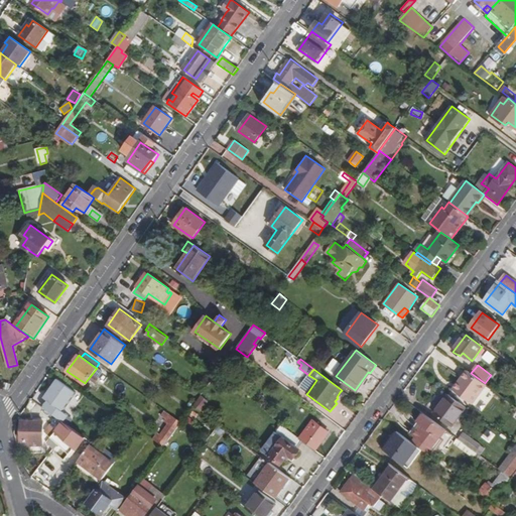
[(471,373),(469,371),(454,390),(473,404),(487,385),(485,383),(471,373)]
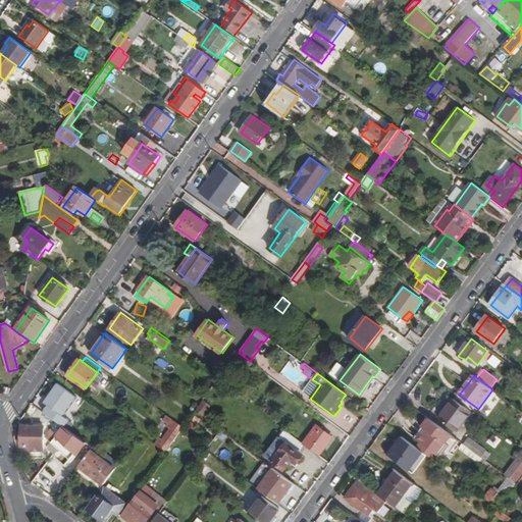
[(361,396),(374,377),(372,376),(359,395),(361,396)]
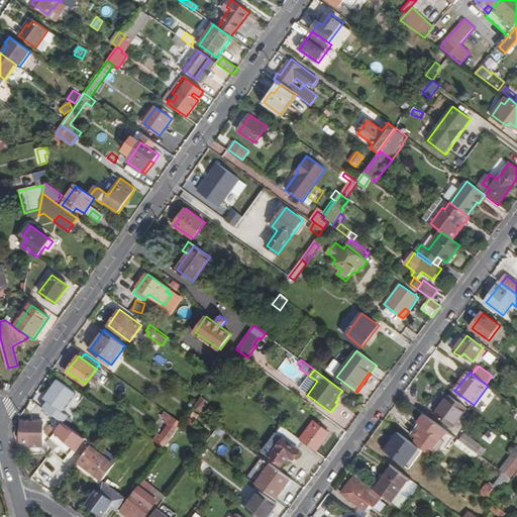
[(300,388),(308,394),(317,381),(309,376),(300,388)]
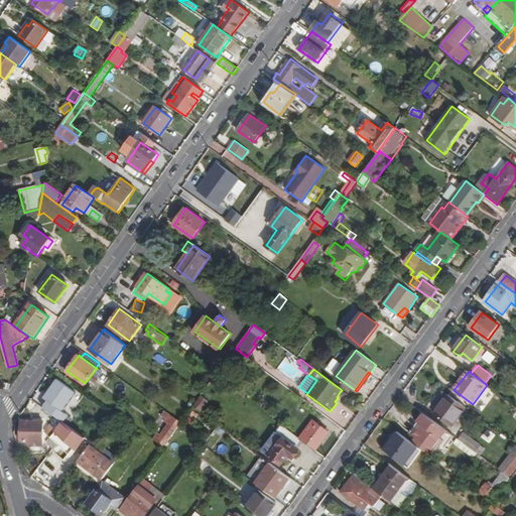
[(48,400),(43,407),(56,416),(60,409),(62,411),(76,392),(58,379),(44,397),(48,400)]
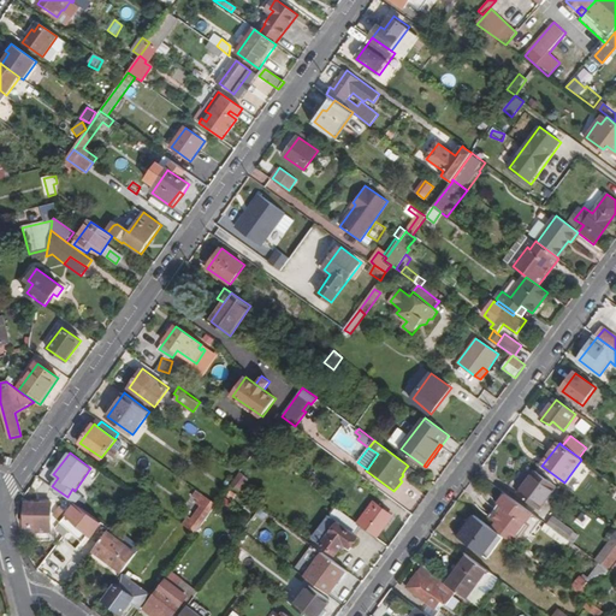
[(556,486),(537,471),(520,493),(540,508),(556,486)]
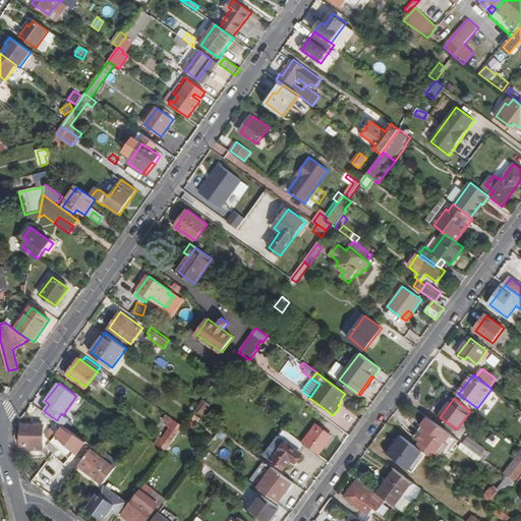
[(206,414),(211,403),(203,399),(197,410),(206,414)]
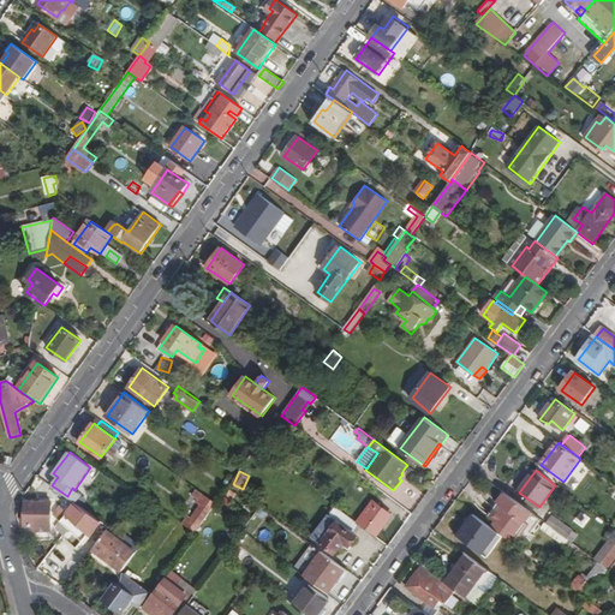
[(186,525),(195,532),(216,503),(198,490),(195,494),(204,501),(186,525)]
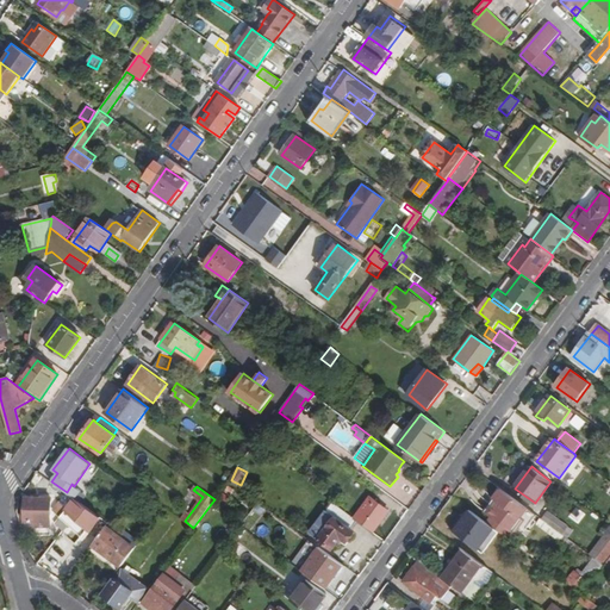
[(137,499),(143,492),(136,487),(131,495),(137,499)]
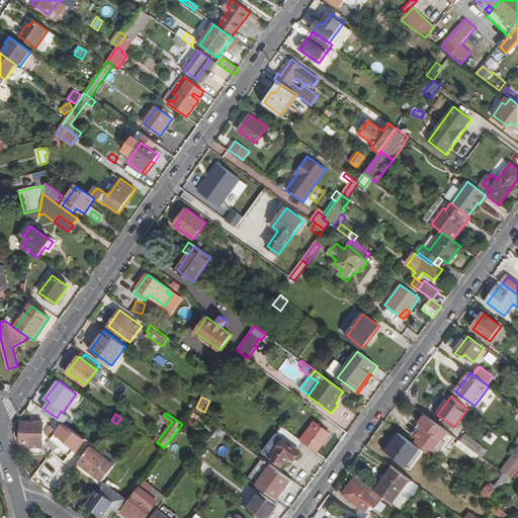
[(447,431),(427,416),(419,427),(422,429),(416,437),(418,439),(415,445),(425,452),(429,455),(433,450),(436,452),(443,444),(439,441),(447,431)]
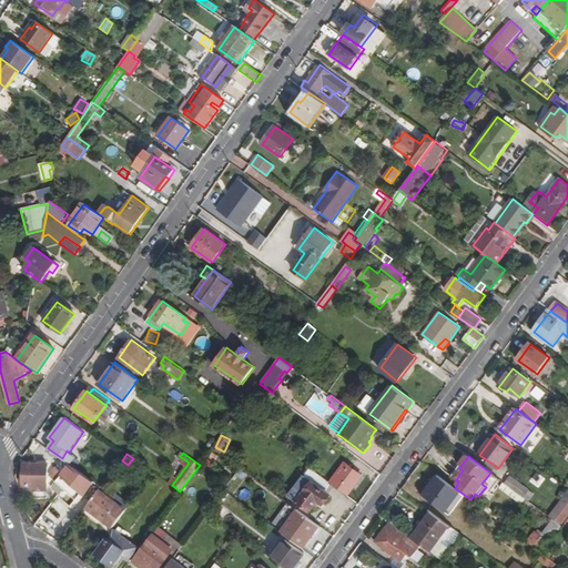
[(47,492),(48,465),(24,464),(23,486),(32,486),(32,490),(47,492)]
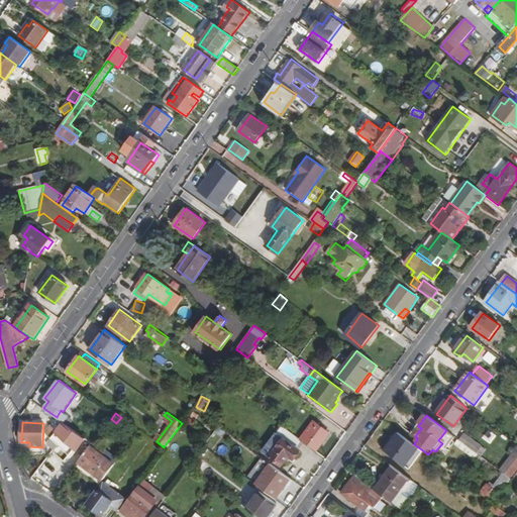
[(80,446),(86,438),(63,422),(52,438),(72,452),(78,444),(80,446)]
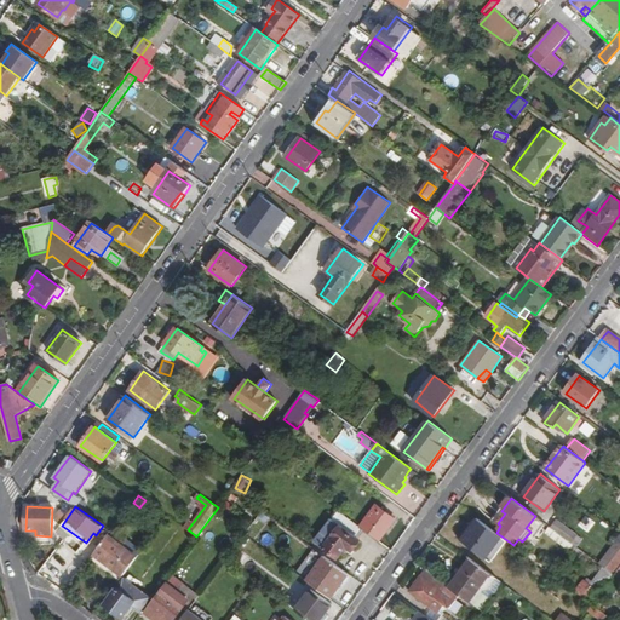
[(366,530),(378,540),(392,521),(388,517),(389,515),(378,506),(362,528),(366,530)]
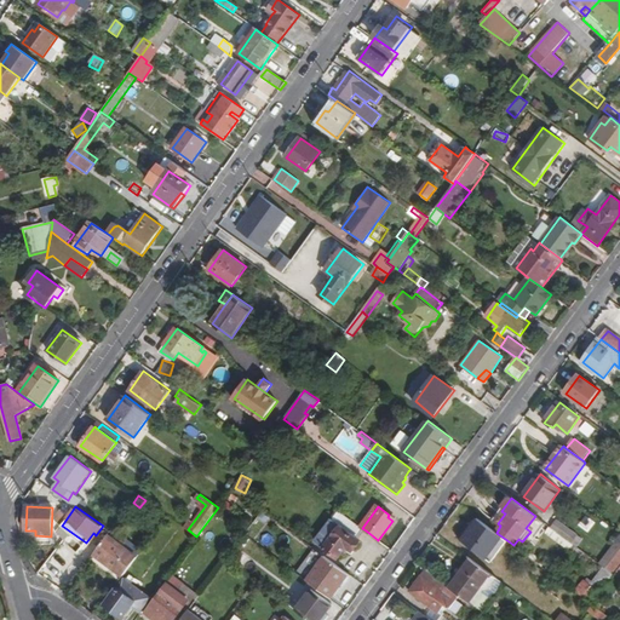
[(505,514),(501,511),(494,521),(498,523),(505,514)]
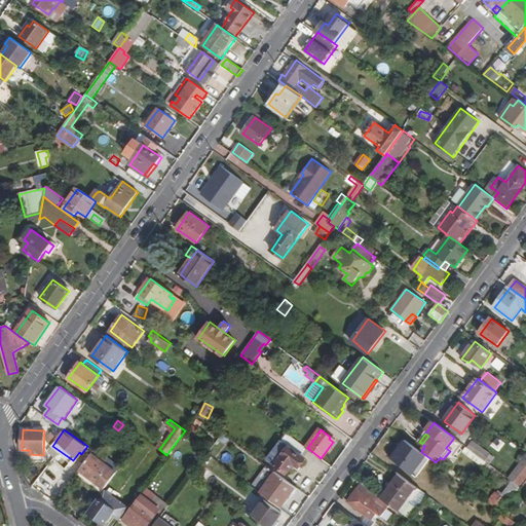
[(307,448),(290,435),(284,443),(290,446),(276,465),(287,473),(294,463),(300,466),(305,459),(304,458),(310,450),(307,448)]
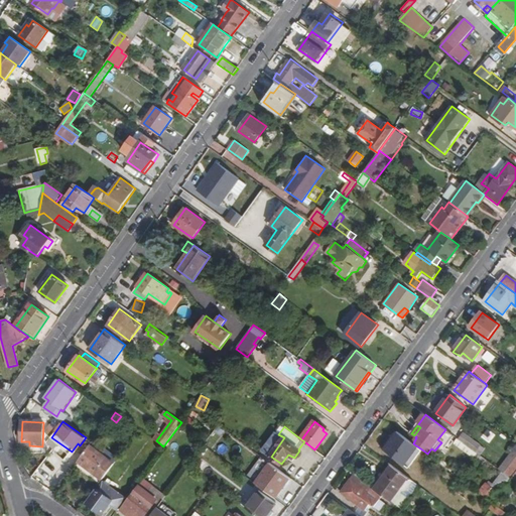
[(409,469),(423,450),(413,443),(398,431),(392,438),(389,443),(386,441),(381,447),(409,469)]
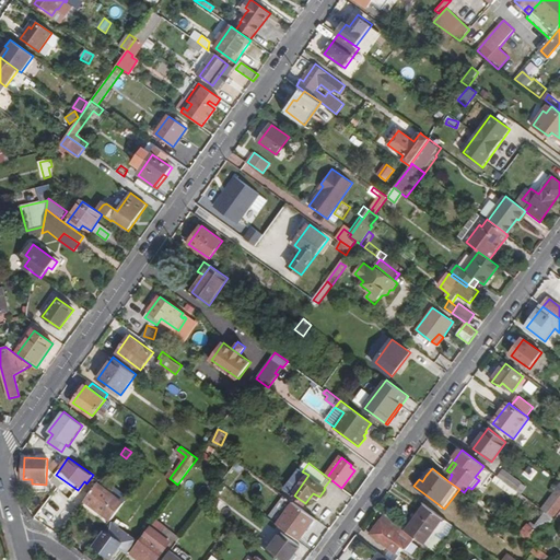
[(504,470),(499,477),(516,490),(522,482),(504,470)]
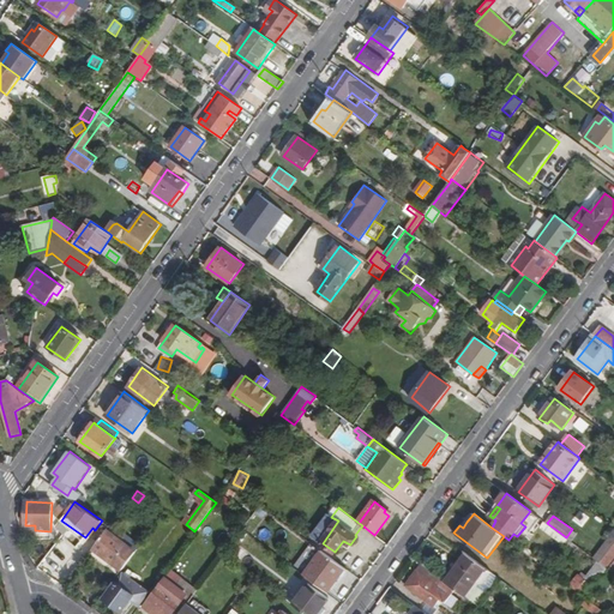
[(110,569),(119,575),(136,552),(114,535),(107,530),(94,548),(114,564),(110,569)]
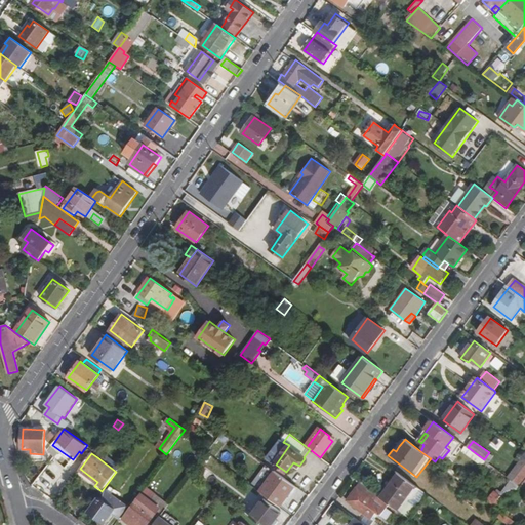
[(521,486),(524,481),(524,456),(509,477),(513,480),(521,486)]
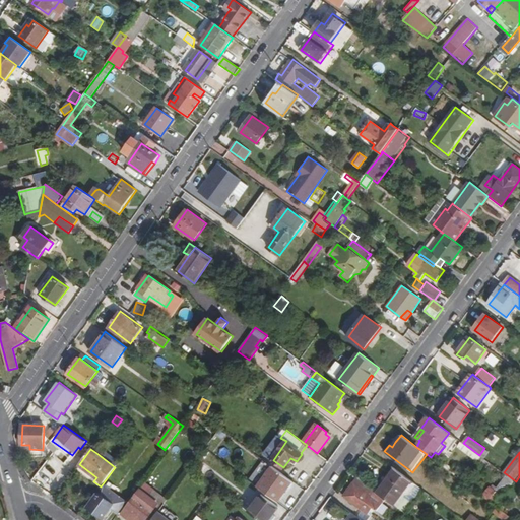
[(258,486),(278,502),(294,481),(273,466),(258,486)]
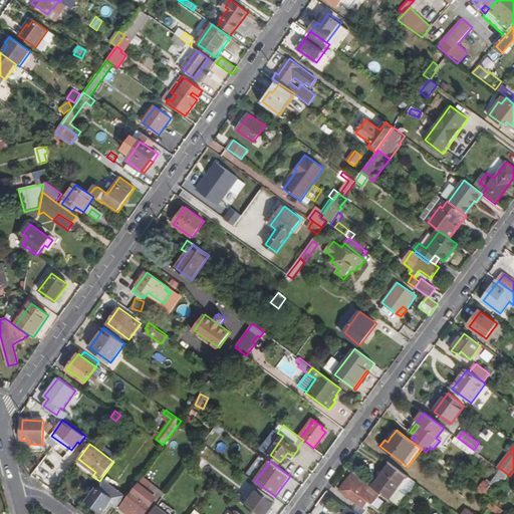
[(407,475),(391,463),(372,488),(382,494),(390,500),(407,475)]
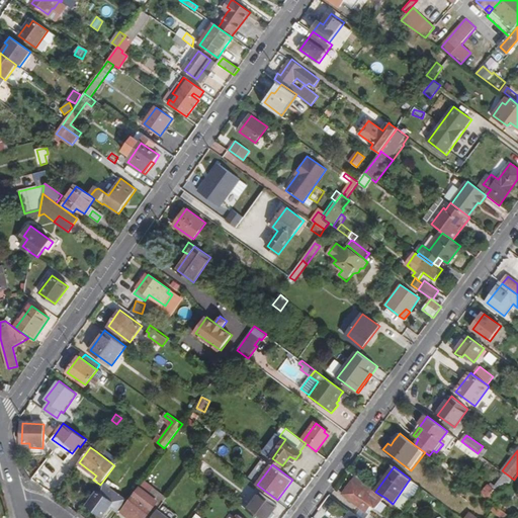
[(50,486),(58,492),(70,475),(62,469),(50,486)]
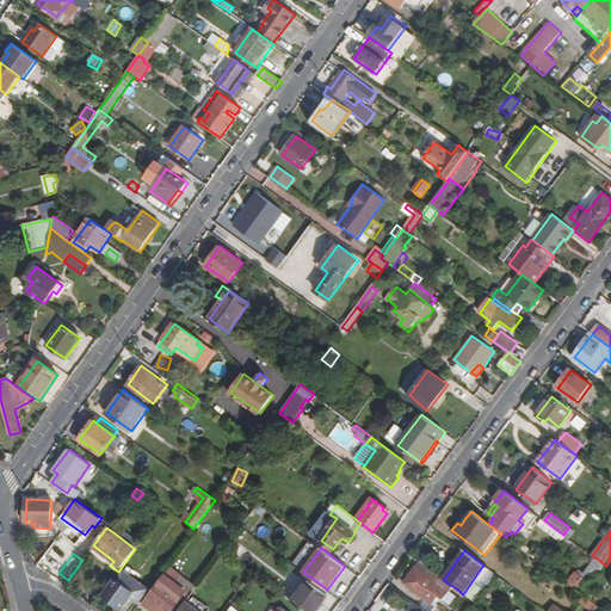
[(584,594),(606,566),(597,559),(586,574),(580,569),(578,572),(576,571),(567,582),(584,594)]
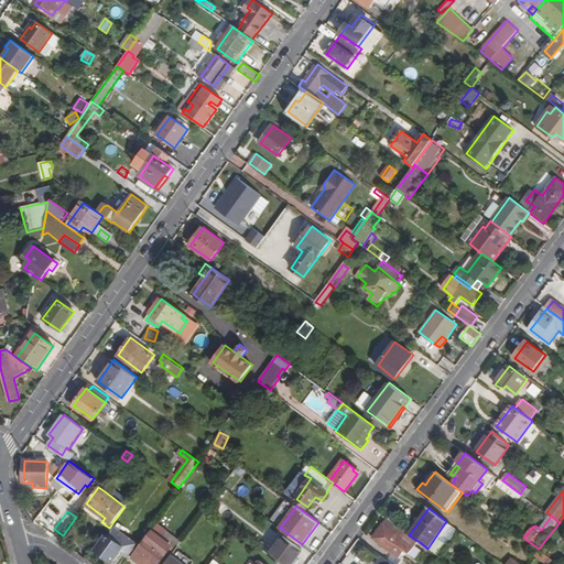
[(446,521),(427,549),(430,551),(438,538),(443,537),(452,525),(446,521)]
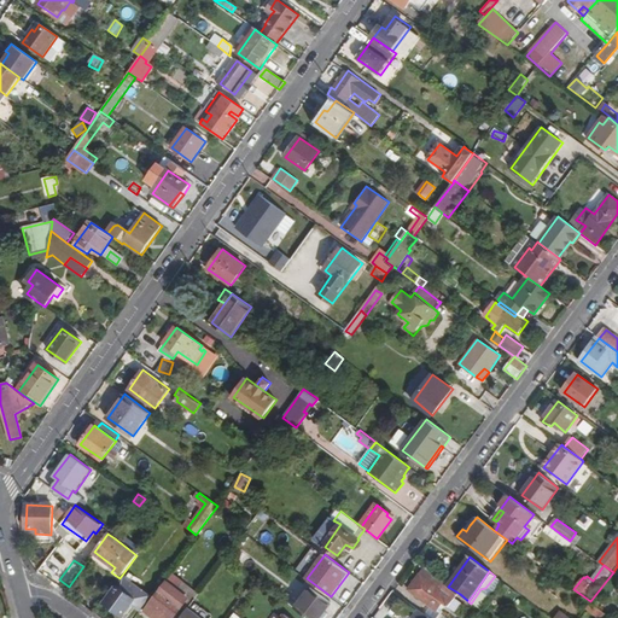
[(132,602),(141,611),(152,595),(124,575),(105,601),(122,614),(132,602)]
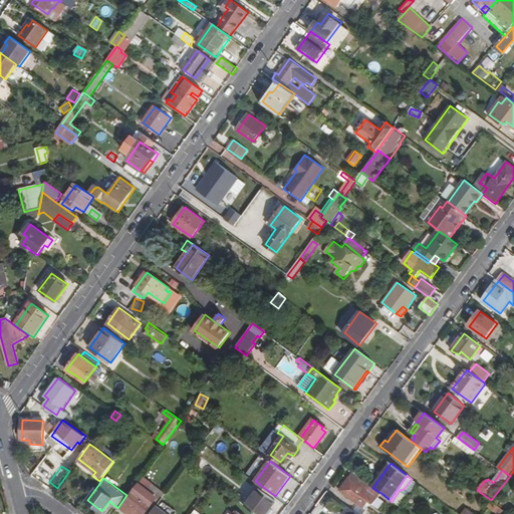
[(372,488),(369,486),(366,489),(350,478),(340,490),(364,509),(369,502),(373,506),(382,494),(372,488)]
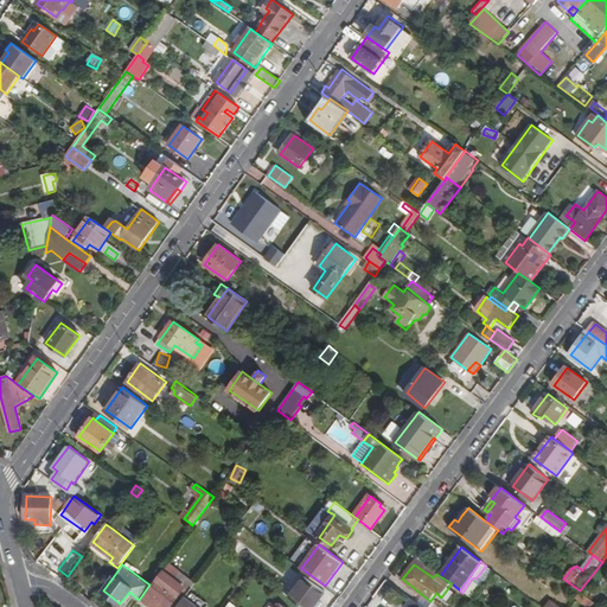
[(152,606),(170,606),(185,587),(164,572),(142,600),(152,606)]
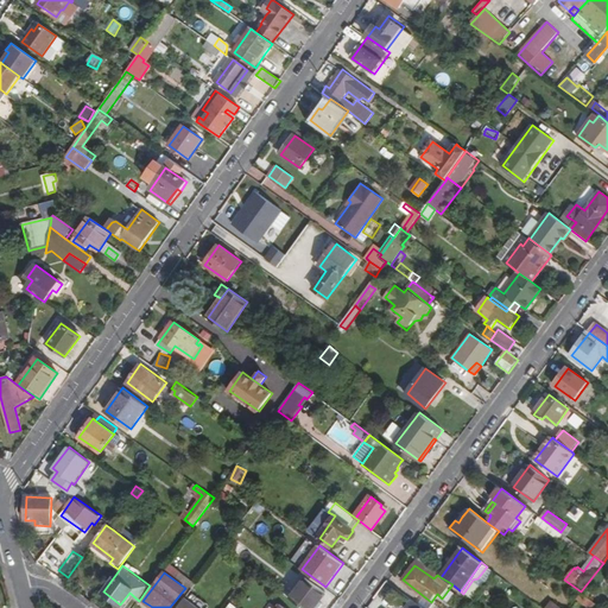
[(286,595),(304,607),(315,607),(327,593),(308,578),(297,590),(292,587),(286,595)]
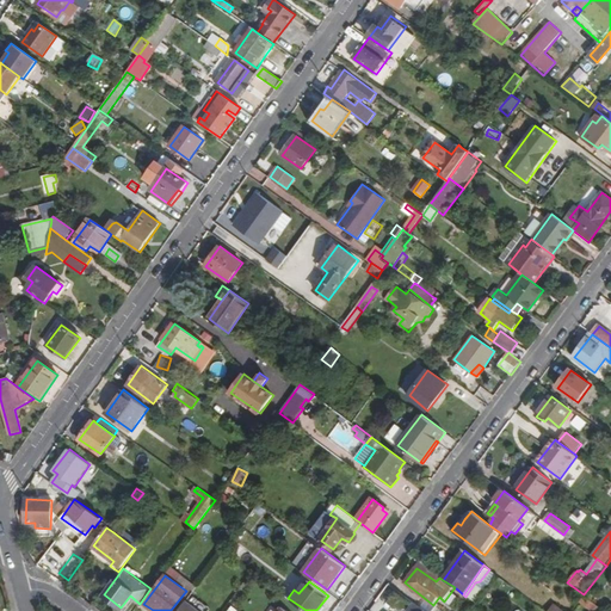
[(594,610),(599,606),(584,594),(580,602),(592,610),(594,610)]
